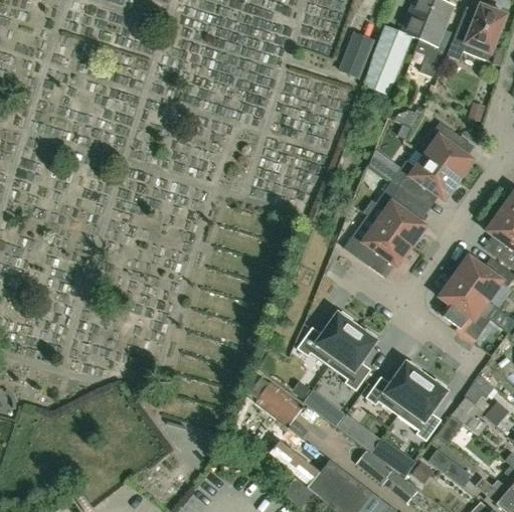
[(413,35),(418,38),(435,0),(412,0),(400,30),(385,24),(361,83),(389,96),(413,35)]
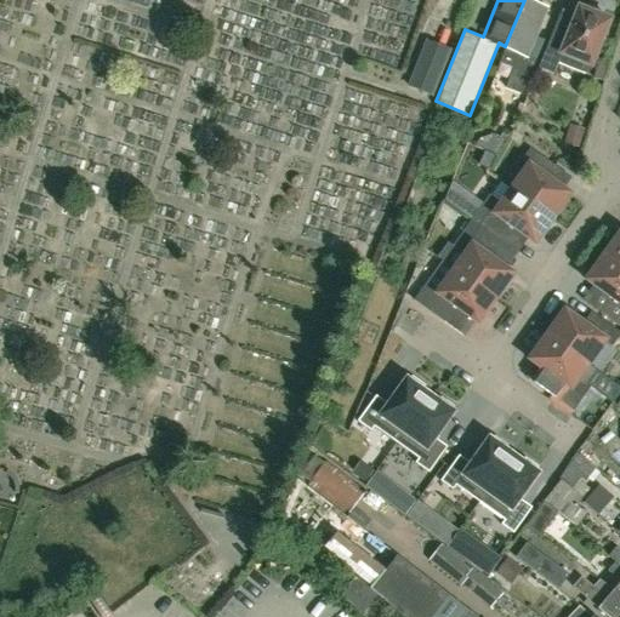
[(523,58),(525,53),(528,55),(547,6),(534,0),(524,0),(505,46),(506,46),(500,60),(517,67),(510,85),(511,86),(522,91),(534,63),(523,58)]
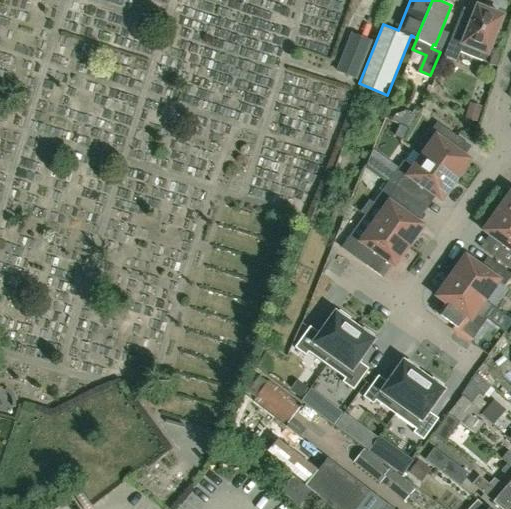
[(469,26),(457,21),(444,54),(457,59),(461,50),(485,60),(503,14),(478,4),(469,26)]
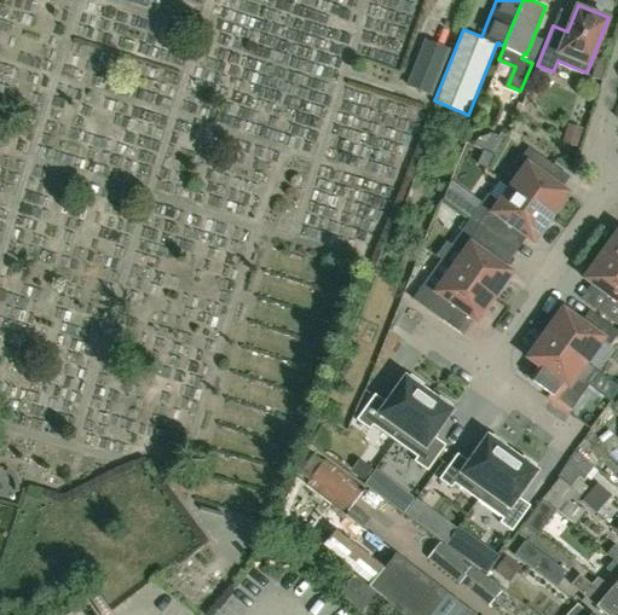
[(432,93),(450,47),(426,36),(408,83),(432,93)]
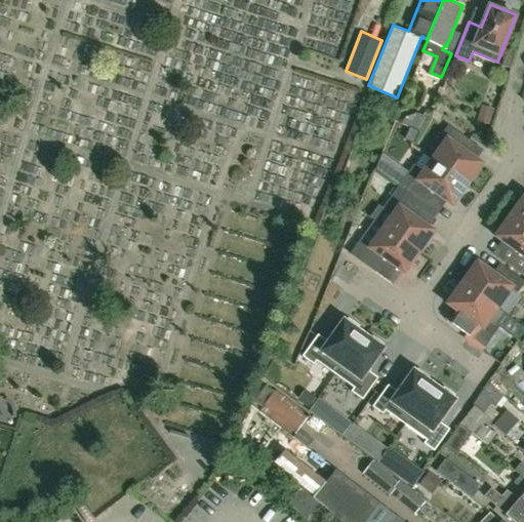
[(447,137),(433,158),(468,183),(483,162),(462,148),(470,138),(449,123),(442,133),(447,137)]
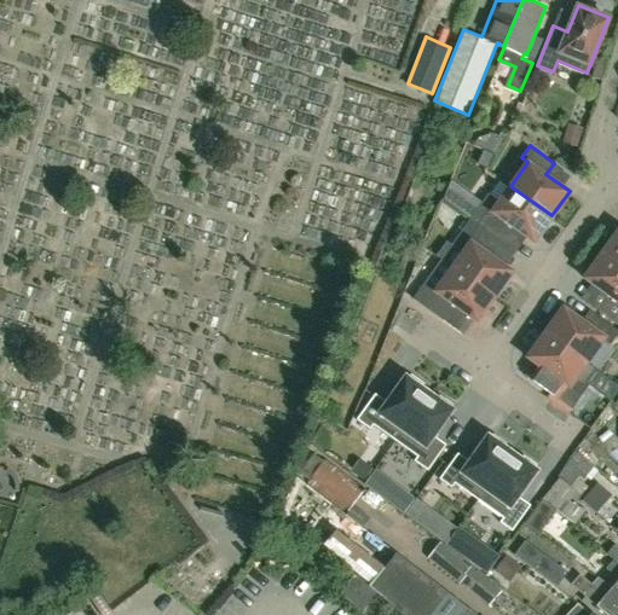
[(533,241),(552,215),(510,186),(501,201),(489,192),(473,214),(503,235),(510,224),(533,241)]
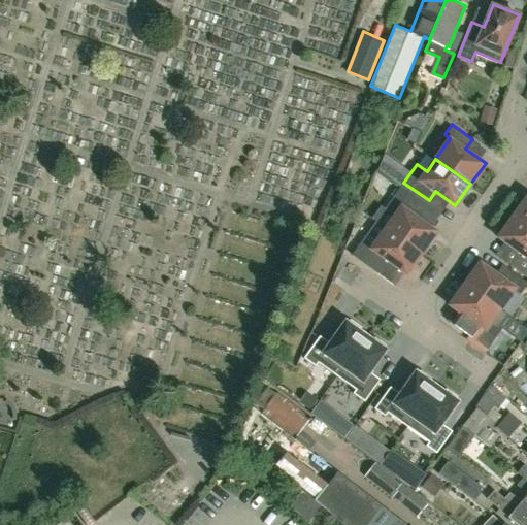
[(437,231),(431,227),(417,217),(424,207),(398,189),(386,207),(395,215),(387,227),(422,252),(437,231)]
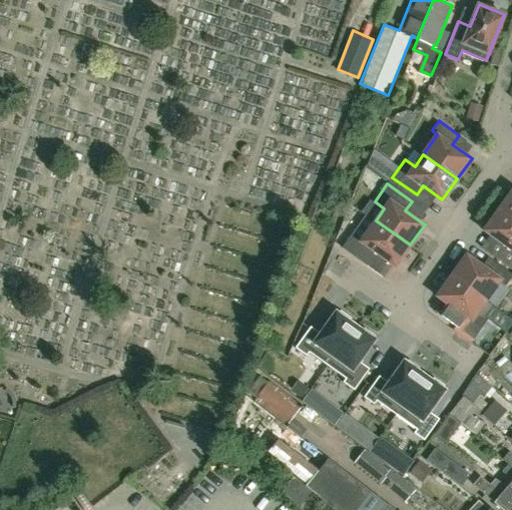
[(511,191),(499,209),(511,217),(511,191)]
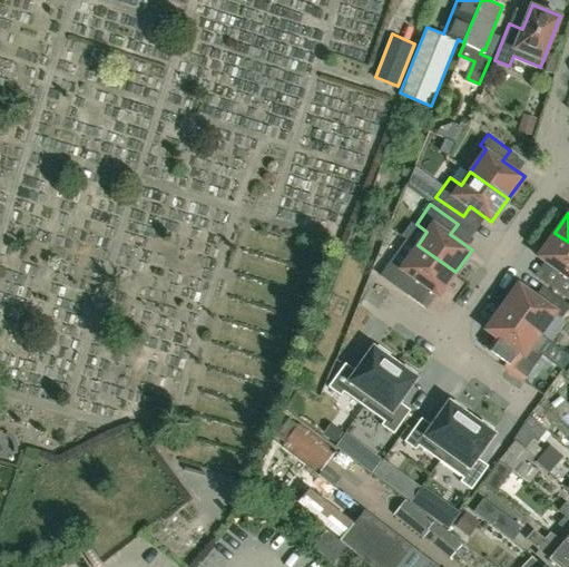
[(539,255),(546,260),(560,271),(550,284),(568,296),(568,242),(555,233),(539,255)]
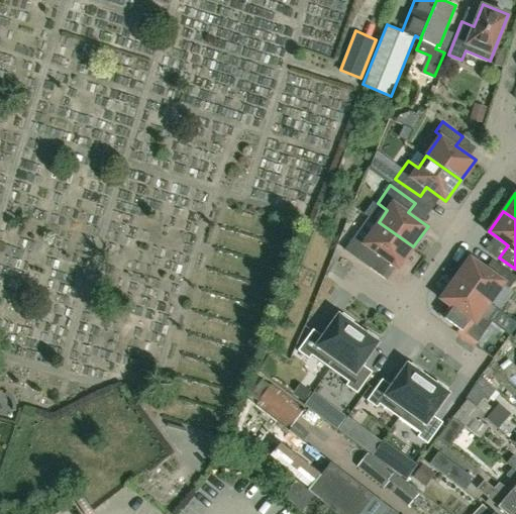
[(413,246),(379,222),(365,242),(354,235),(345,248),(370,266),(379,253),(399,267),(413,246)]
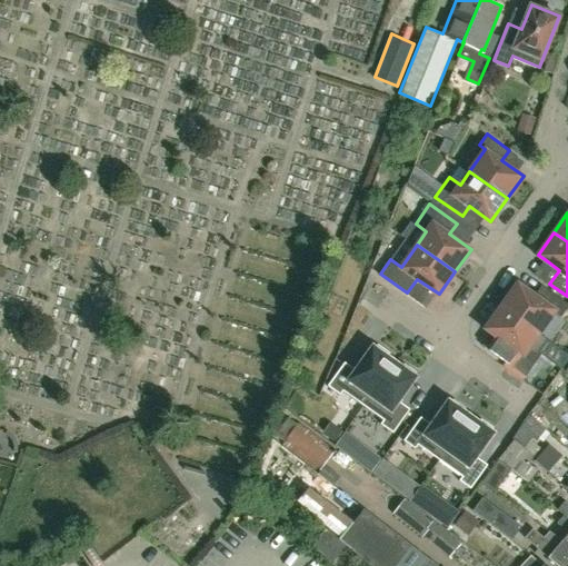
[(518,283),(501,305),(539,331),(555,310),(561,315),(567,306),(567,301),(547,287),(539,298),(518,283)]
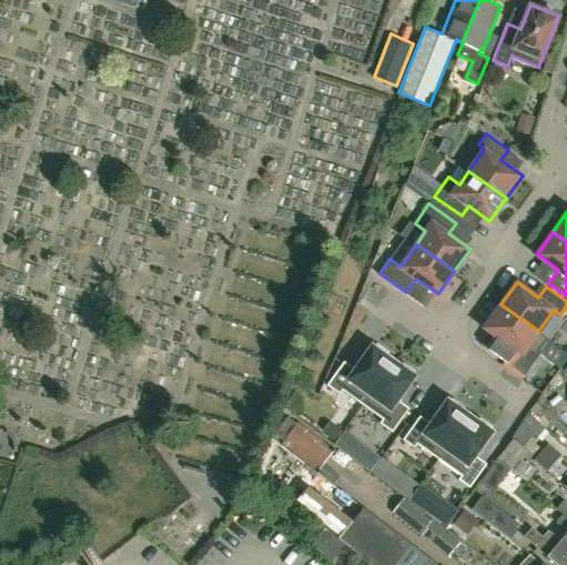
[(485,328),(492,332),(506,342),(497,354),(525,374),(540,352),(529,344),(538,331),(500,304),(485,328)]
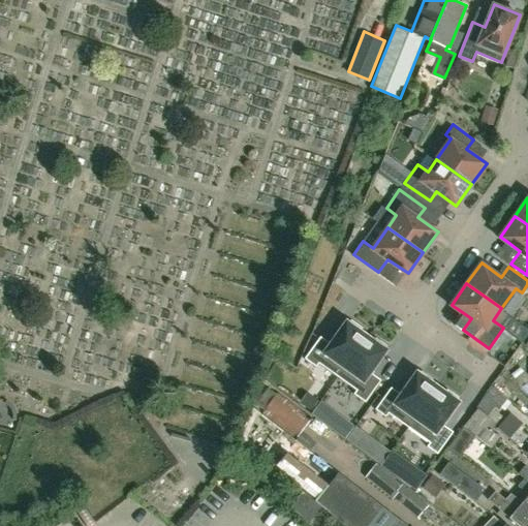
[(320,335),(305,357),(316,365),(319,362),(338,375),(367,335),(360,330),(362,327),(351,319),(349,322),(347,320),(331,343),(320,335)]
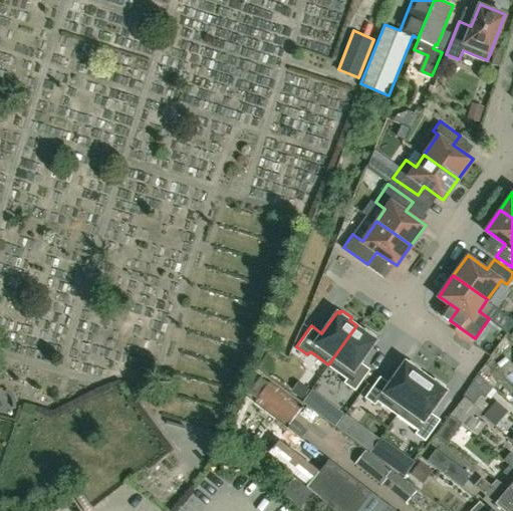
[(356,325),(328,364),(346,377),(344,381),(355,390),(370,368),(360,360),(375,339),(373,337),(375,334),(365,327),(363,330),(356,325)]
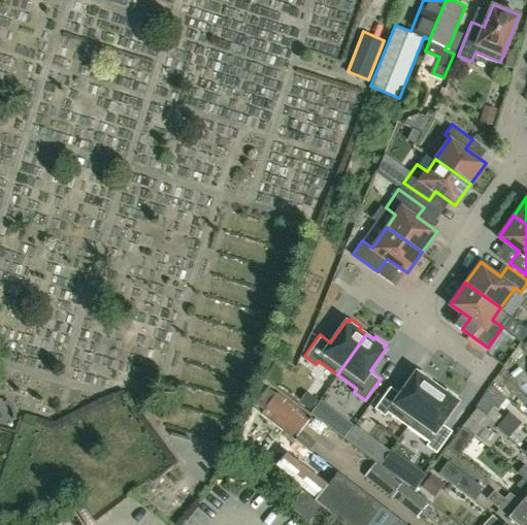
[(391,385),(375,407),(386,415),(388,411),(408,426),(437,385),(430,380),(432,376),(421,369),(419,372),(417,370),(400,392),(391,385)]
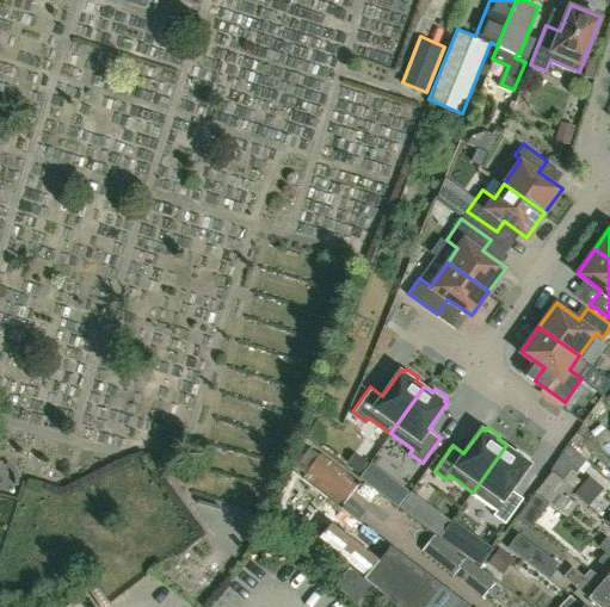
[(537,489),(547,497),(564,477),(573,465),(575,466),(584,454),(570,443),(552,469),(553,469),(537,489)]
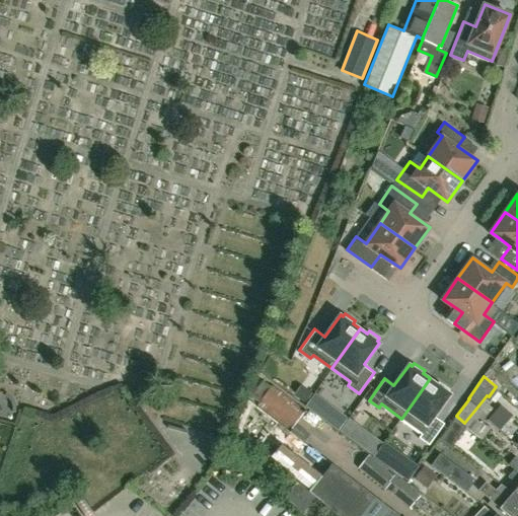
[(430,378),(401,419),(422,433),(420,436),(430,444),(445,423),(435,416),(451,393),(447,391),(449,388),(439,381),(437,383),(430,378)]
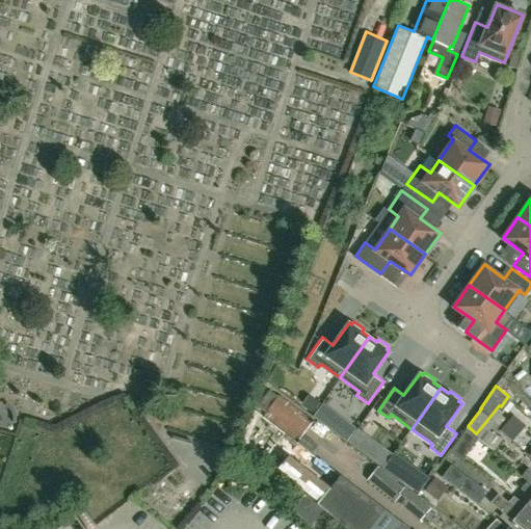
[(315,419),(281,392),(264,414),(298,440),(315,419)]
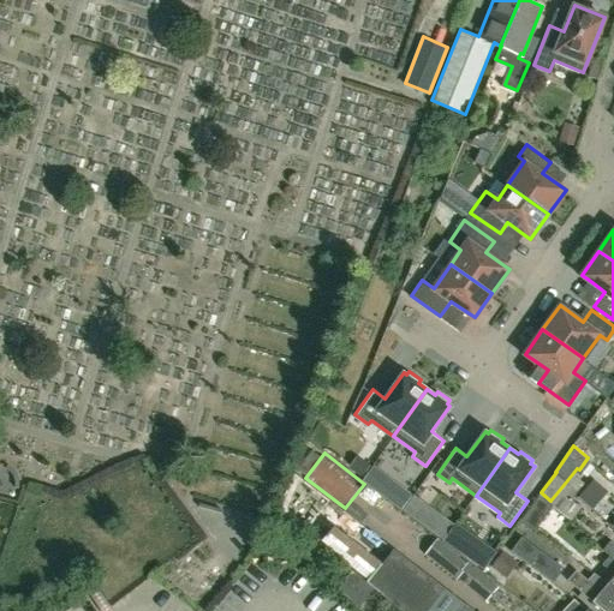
[(594,479),(579,495),(592,507),(607,490),(594,479)]
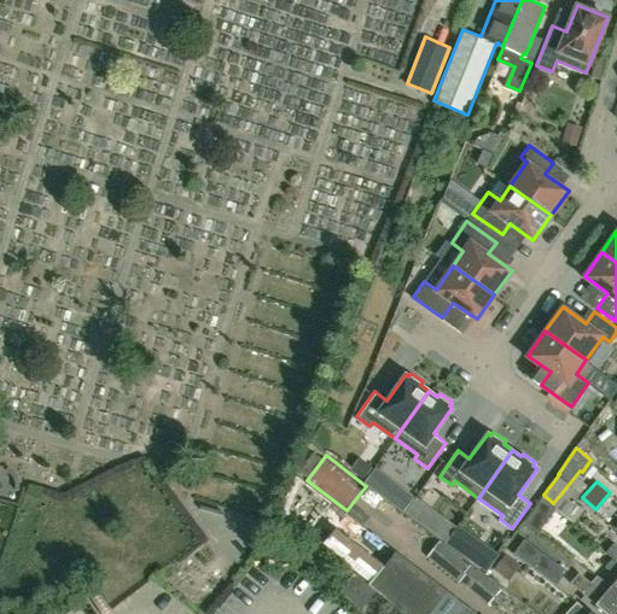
[(570,483),(553,503),(556,506),(564,513),(581,491),(570,483)]
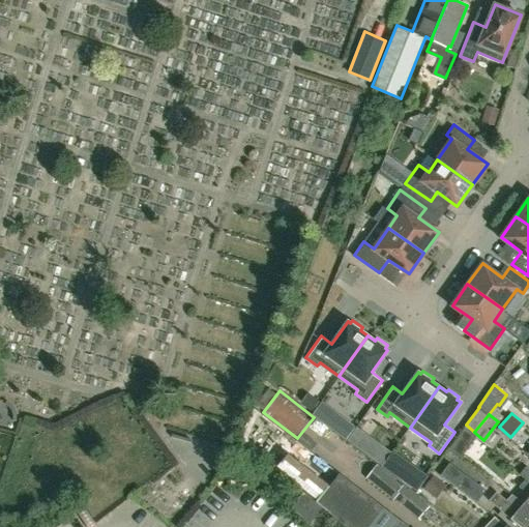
[(342,415),(332,428),(346,438),(355,426),(342,415)]
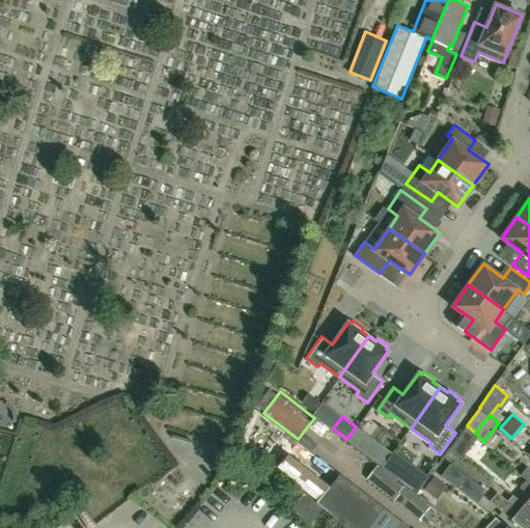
[(450,447),(463,455),(477,435),(475,433),(467,425),(450,447)]
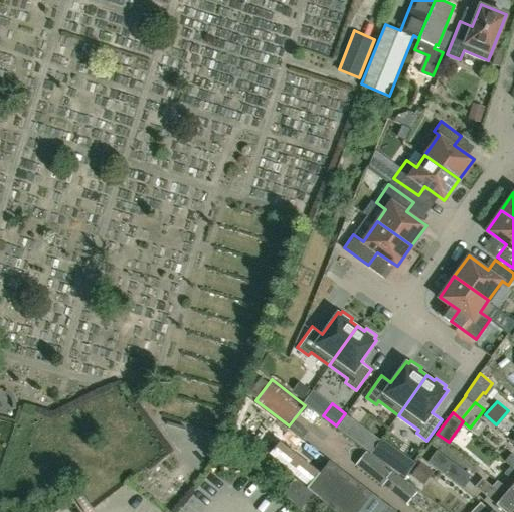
[(350,436),(359,422),(347,414),(338,427),(350,436)]
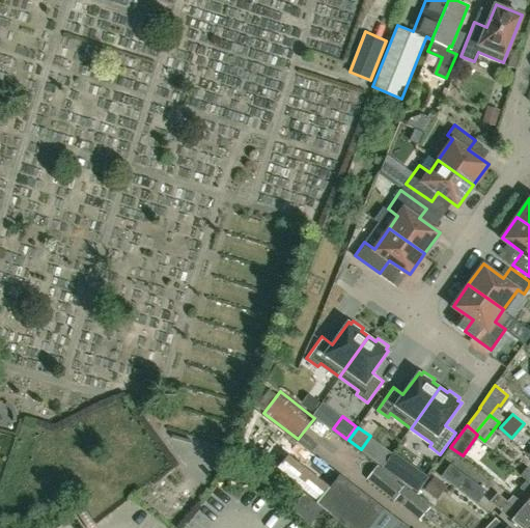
[(351,527),(411,527),(340,473),(329,489),(296,462),(285,474),(305,491),(324,505),(351,527)]
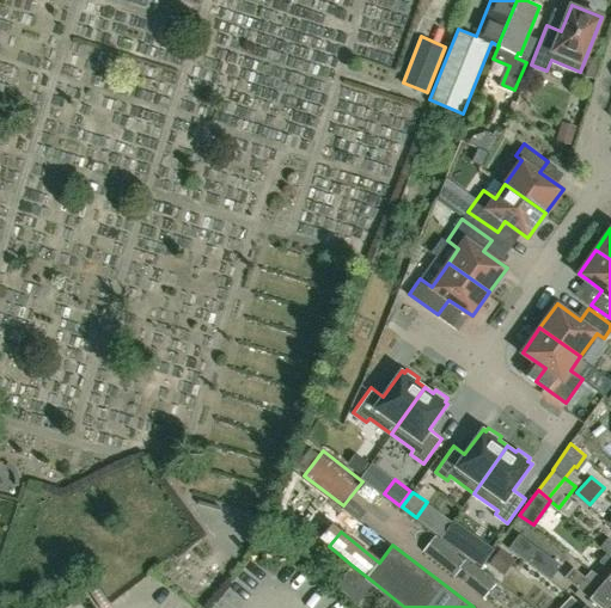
[(437,534),(423,550),(454,576),(456,575),(486,597),(498,583),(466,558),(466,559),(437,534)]
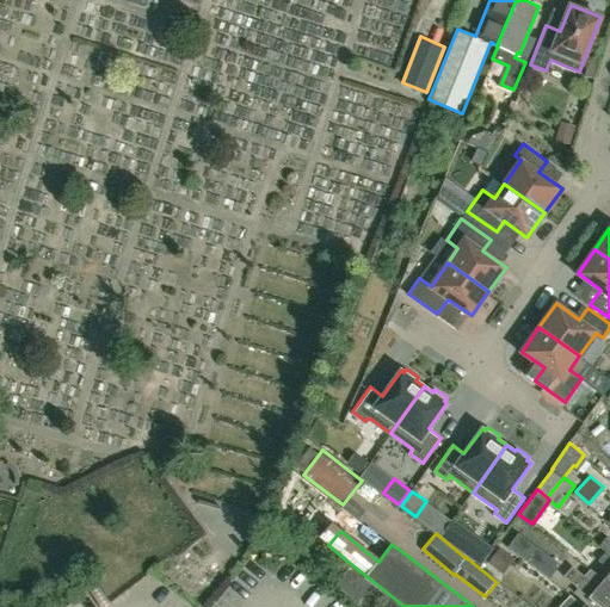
[(469,555),(480,563),(481,564),(493,547),(493,546),(481,538),(469,555)]
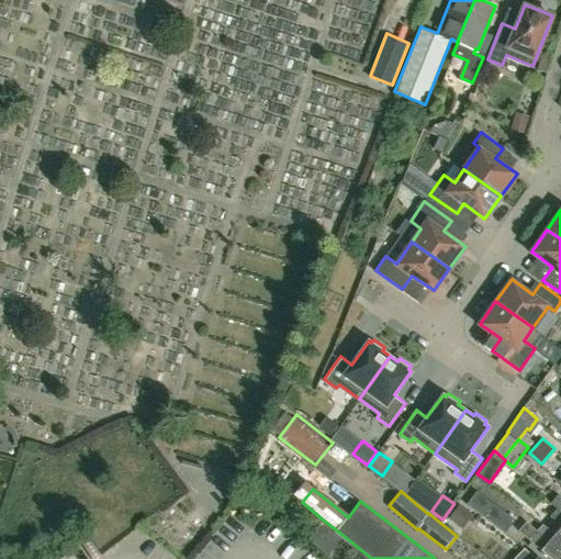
[(485,513),(506,529),(515,517),(494,501),(485,513)]
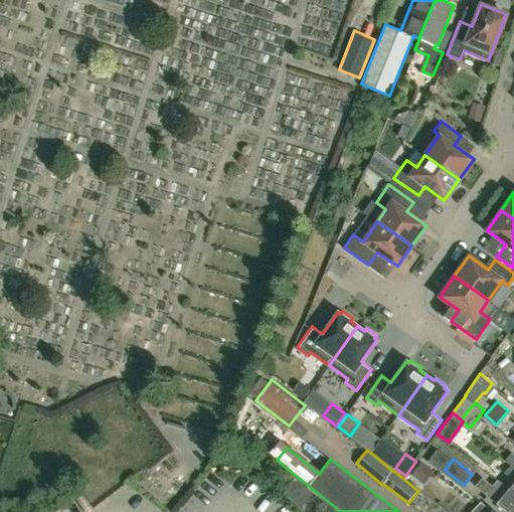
[(513,482),(510,487),(513,490),(513,465),(512,464),(505,471),(513,478),(513,482)]
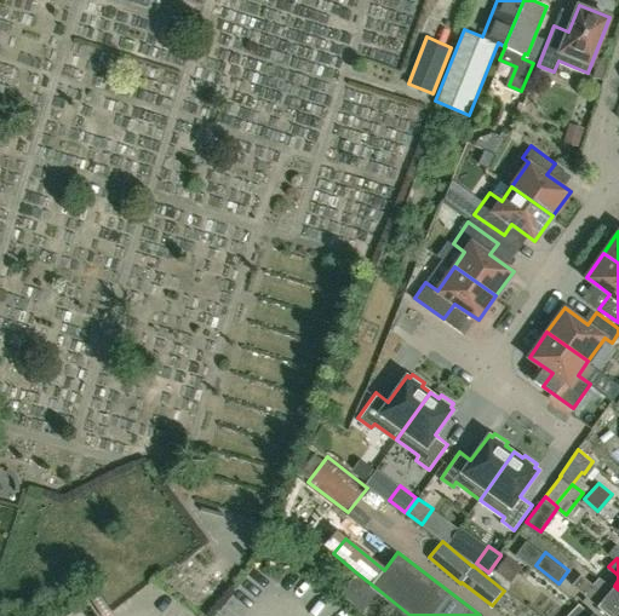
[(362,609),(378,589),(356,573),(340,591),(362,609)]
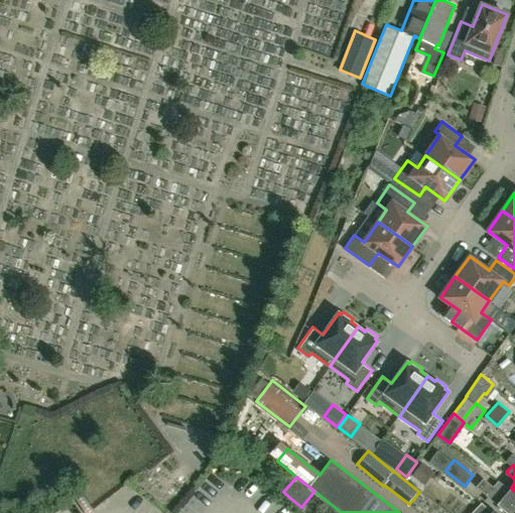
[(510,488),(499,479),(494,485),(484,477),(476,486),(508,512),(514,512),(514,491),(511,488),(510,488)]
